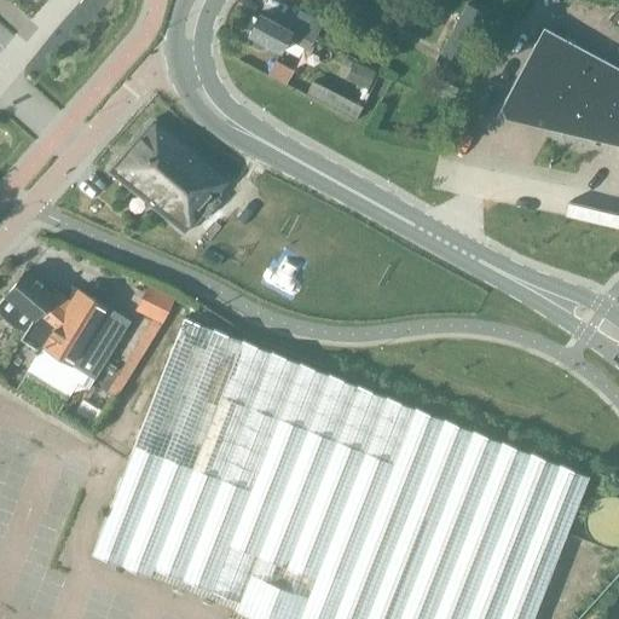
[(468,4),(443,52),(462,62),(487,13),(468,4)]
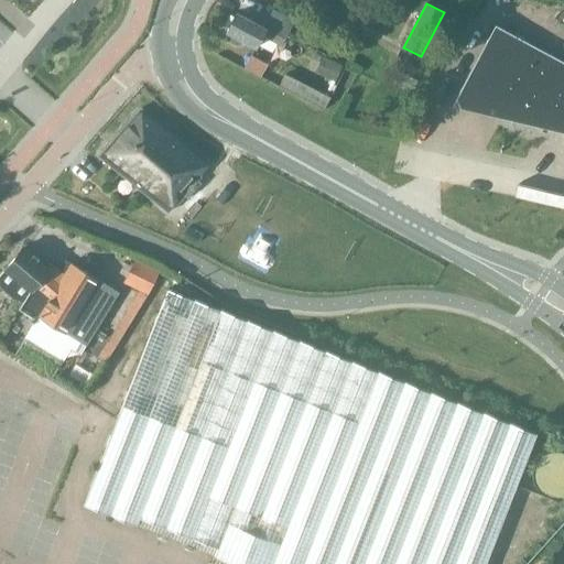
[(239,13),(230,32),(234,33),(231,36),(232,40),(241,44),(245,43),(247,40),(260,45),(263,38),(283,47),(290,35),(297,21),(275,10),(267,26),(239,13)]
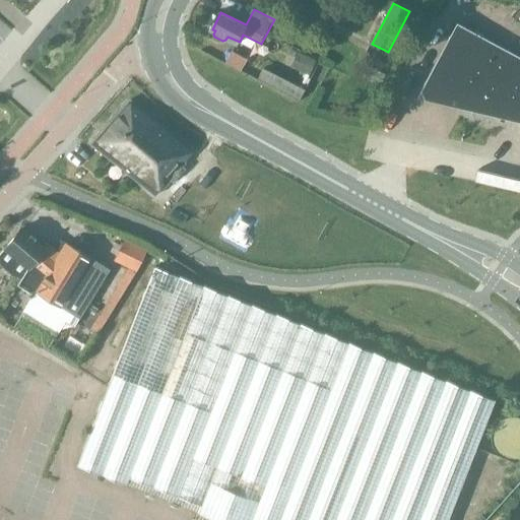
[(519,56),(456,22),(455,23),(456,23),(424,83),(463,105),(465,102),(472,106),(480,110),(489,112),(497,114),(497,115),(519,120),(519,56)]
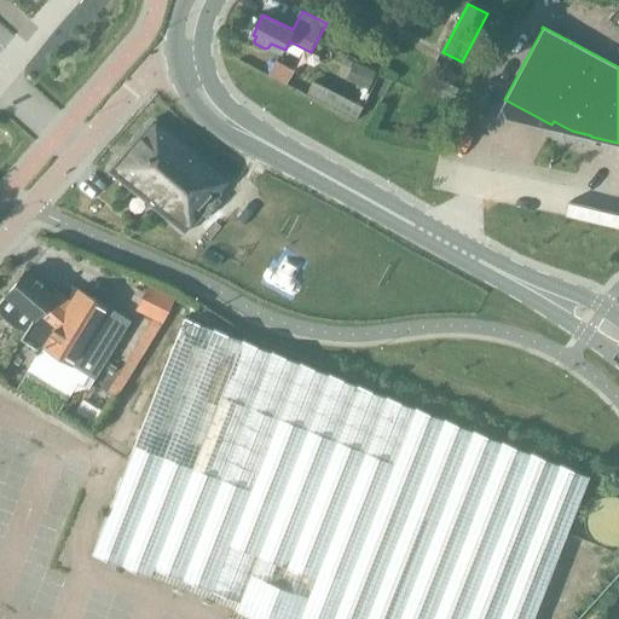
[(369,85),(376,69),(360,62),(353,76),(369,85)]
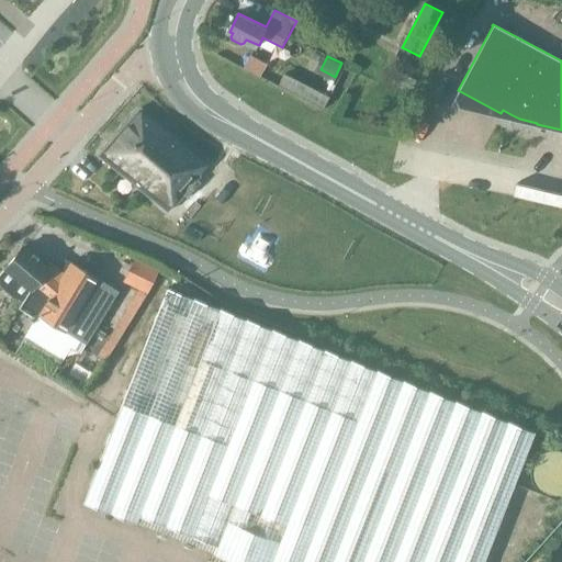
[(200,176),(199,176),(210,163),(142,107),(101,156),(147,194),(169,213),(200,176)]
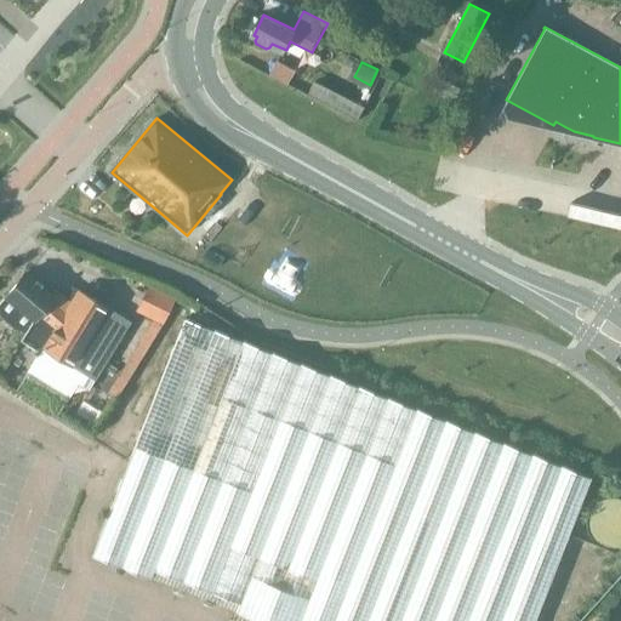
[(52,301),(56,297),(27,272),(5,297),(6,298),(0,305),(0,315),(3,320),(13,330),(24,334),(21,341),(41,353),(28,374),(66,397),(80,372),(96,381),(131,323),(78,290),(72,302),(66,312),(52,301)]
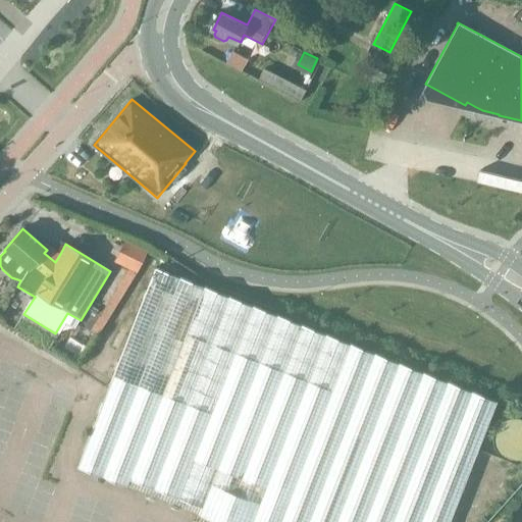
[(128,242),(124,241),(114,263),(138,273),(148,251),(128,242)]
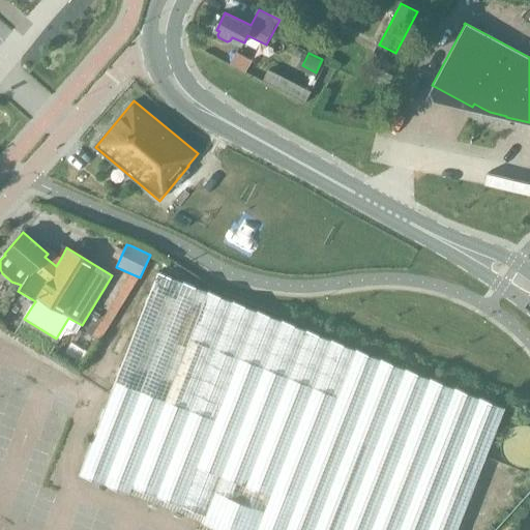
[(457,529),(505,405),(455,386),(157,271),(79,473),(130,493),(134,484),(206,513),(203,521),(215,526),(213,529),(457,529)]
